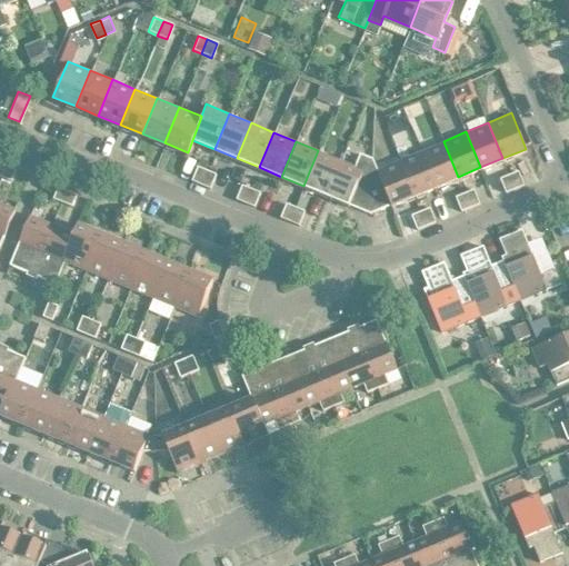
[(421,150),(436,186),(458,177),(443,141),(421,150)]
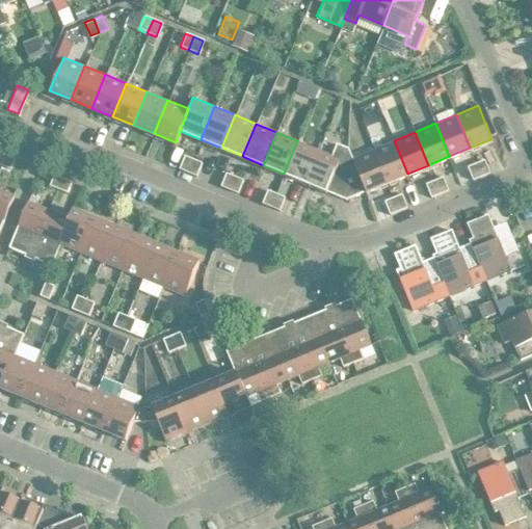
[(297,140),(284,174),(304,182),(318,149),(297,140)]
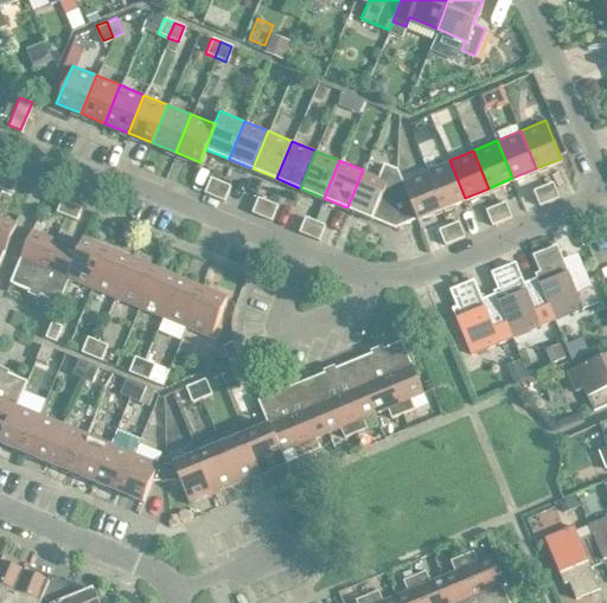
[(426,170),(441,207),(465,198),(449,160),(426,170)]
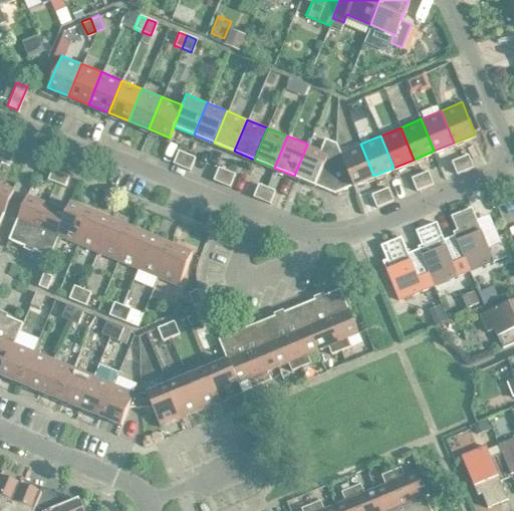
[(352,185),(373,176),(360,144),(340,152),(336,142),(324,137),(319,149),(307,144),(294,176),(314,185),(315,184),(333,191),(352,184),(352,185)]
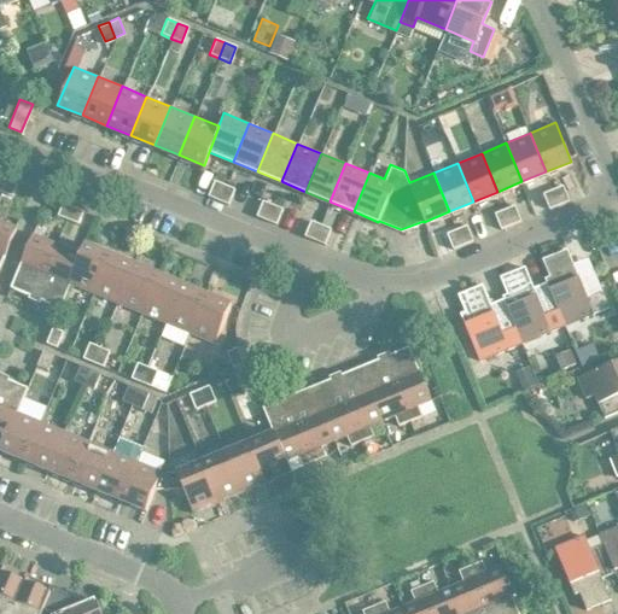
[(6,177),(1,189),(11,194),(17,182),(6,177)]
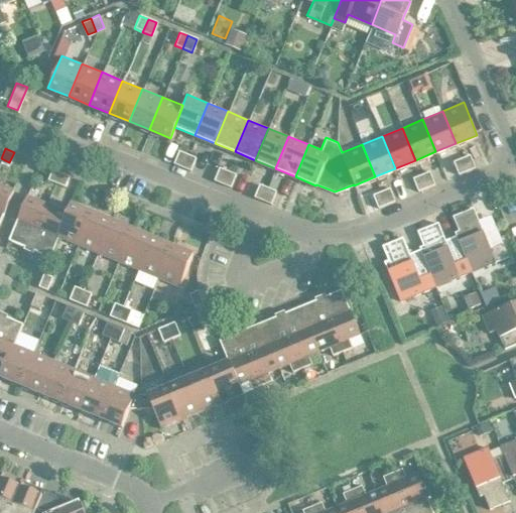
[(173,162),(181,165),(187,152),(178,149),(173,162)]
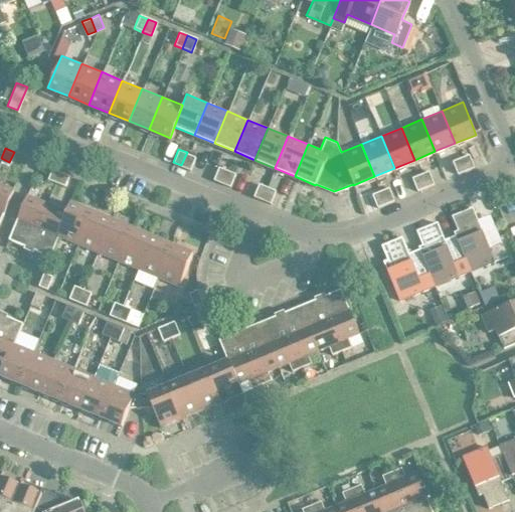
[(189,169),(195,156),(187,152),(181,165),(189,169)]
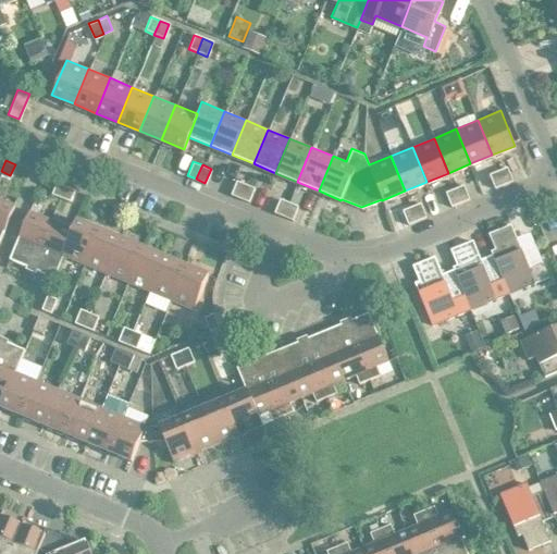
[(507,165),(498,169),(504,183),(512,179),(507,165)]
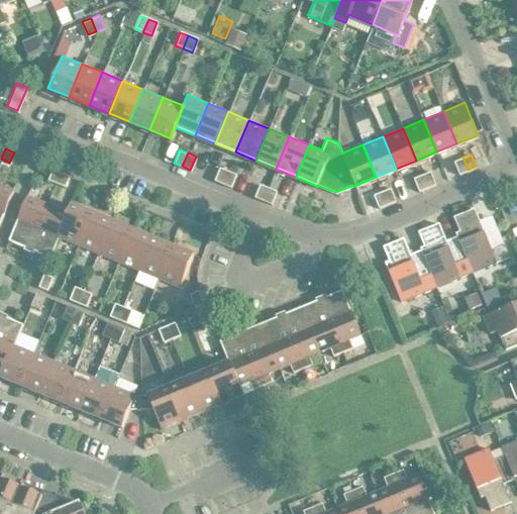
[(468,170),(462,157),(453,161),(459,173),(468,170)]
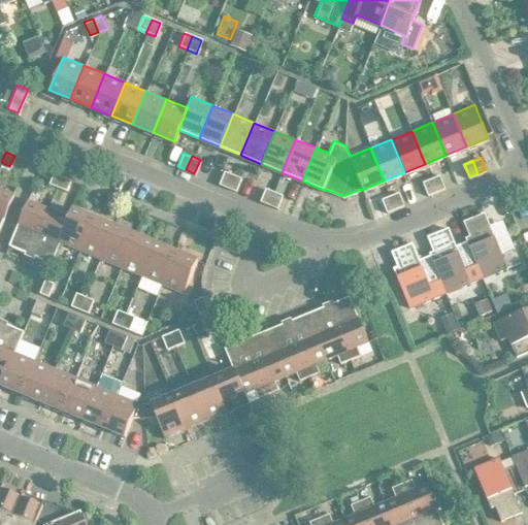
[(227,187),(232,173),(224,169),(219,184),(227,187)]
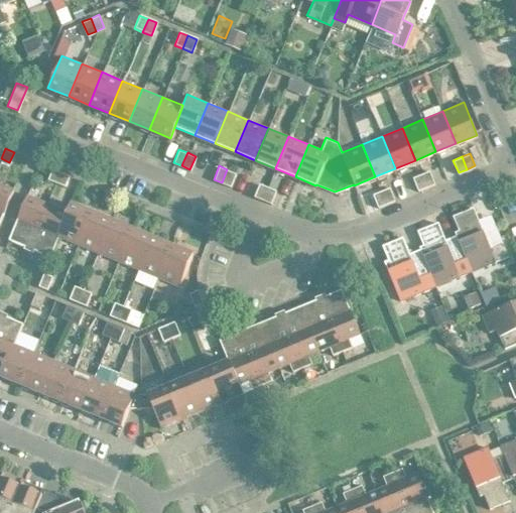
[(47,178),(54,180),(58,170),(52,167),(47,178)]
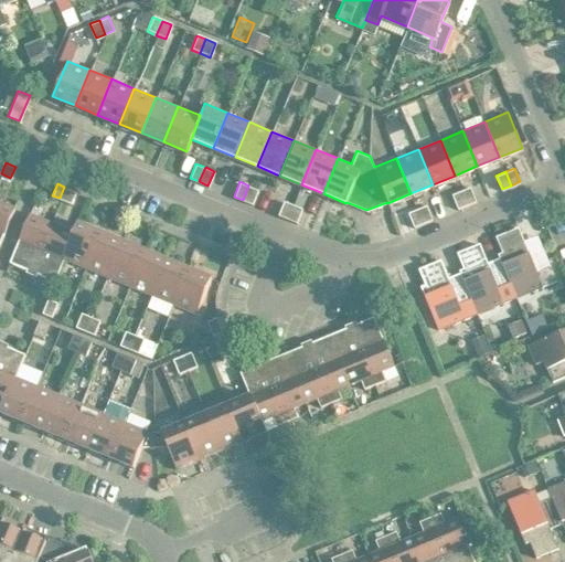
[(252,203),(258,189),(248,186),(243,200),(252,203)]
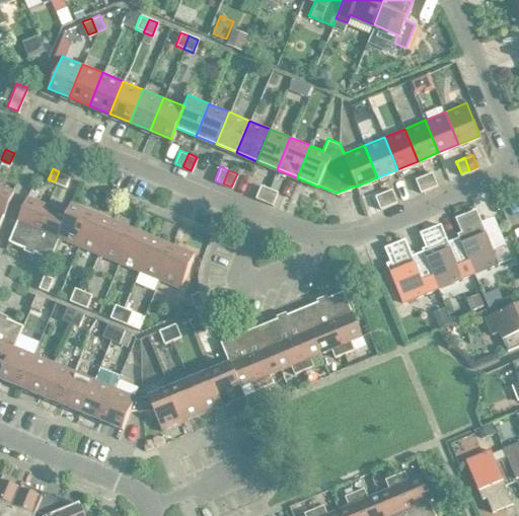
[(437,183),(432,170),(424,174),(429,187),(437,183)]
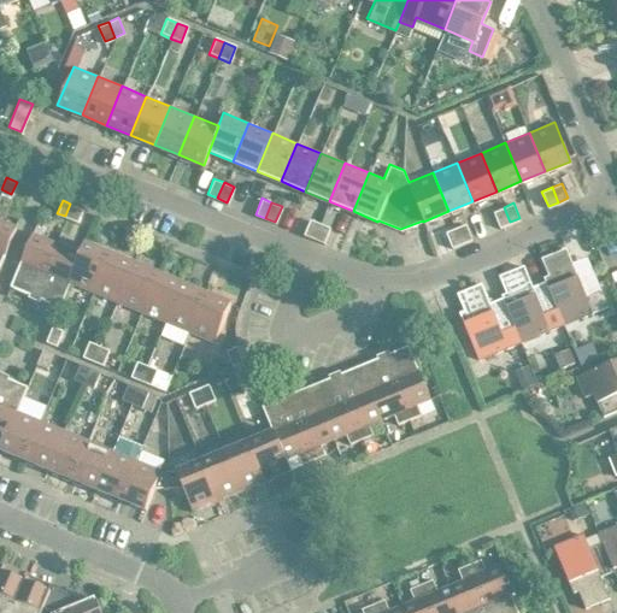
[(70,204),(65,216),(77,222),(82,208),(70,204)]
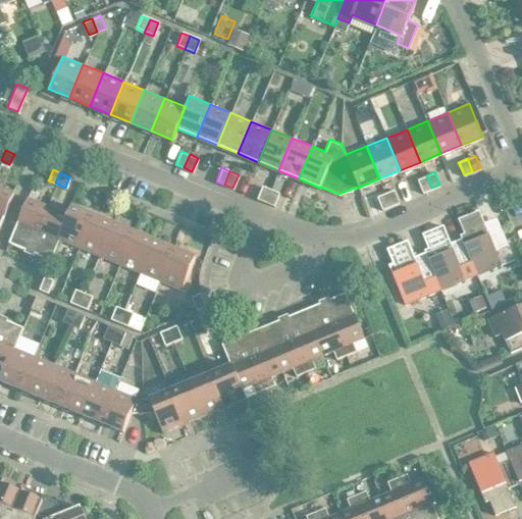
[(426,175),(417,178),(422,192),(431,188),(426,175)]
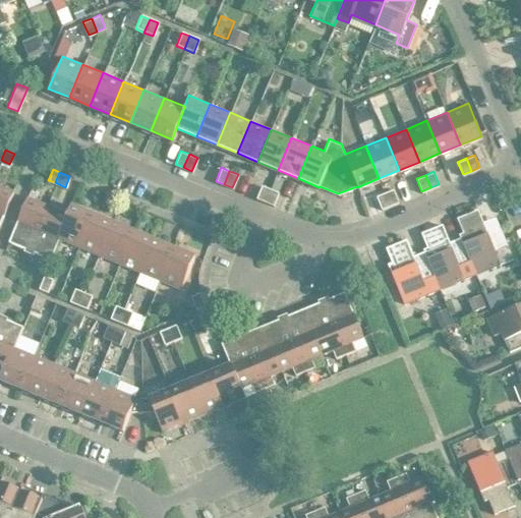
[(0,184),(0,222),(13,190),(0,184)]
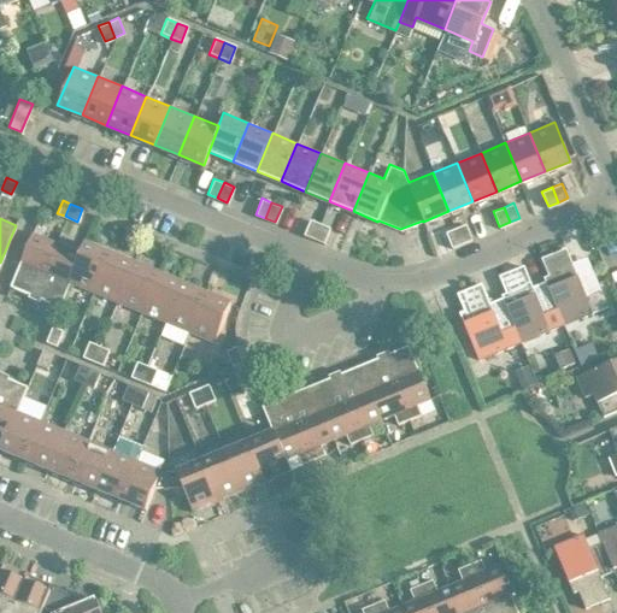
[(313,237),(319,222),(310,218),(304,234),(313,237)]
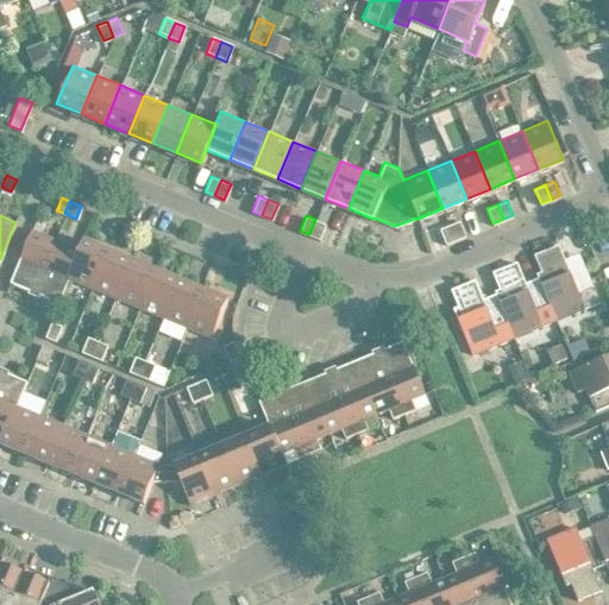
[(319,239),(326,224),(315,219),(309,234),(319,239)]
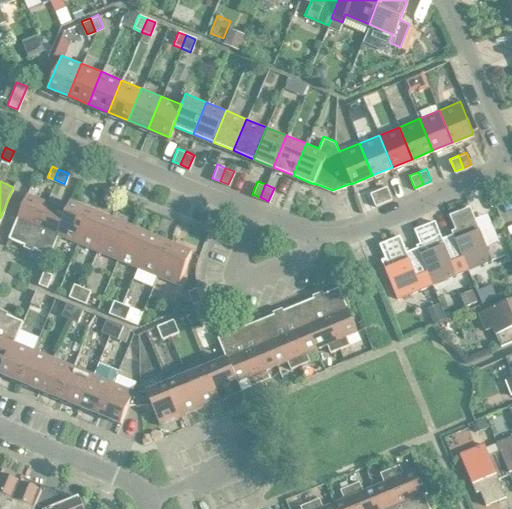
[(386,184),(378,188),(383,201),(392,197),(386,184)]
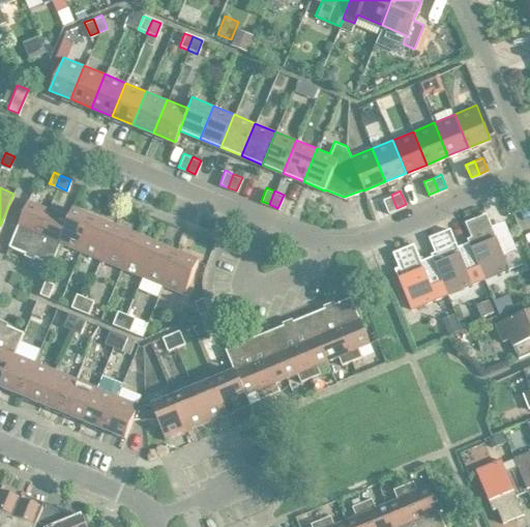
[(396,208),(391,195),(382,199),(388,212),(396,208)]
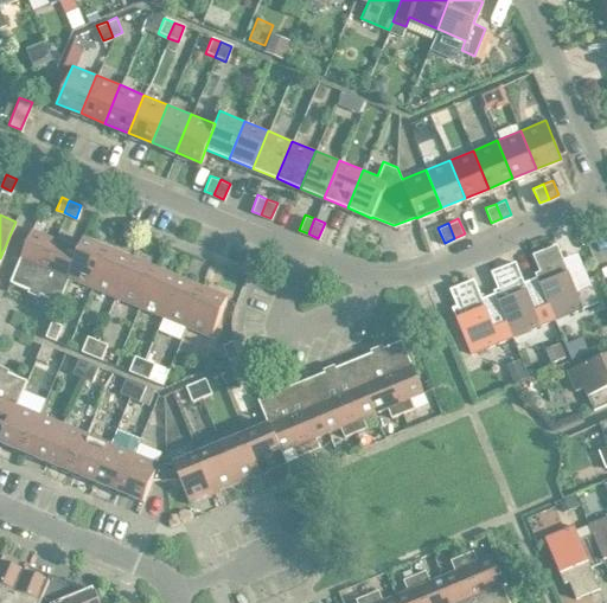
[(34,290),(55,238),(31,228),(10,281),(34,290)]
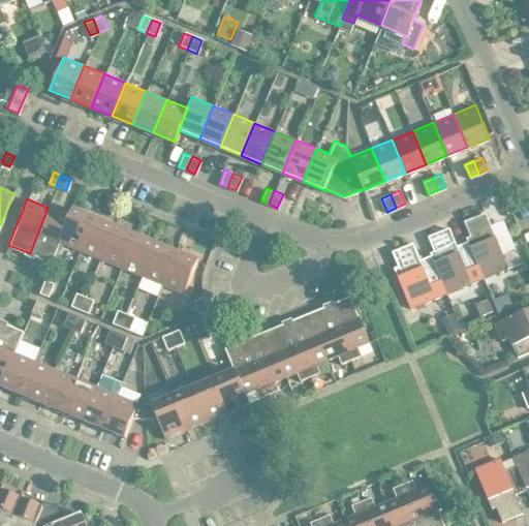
[(80,249),(93,216),(71,207),(68,216),(69,216),(59,240),(60,241),(80,249)]
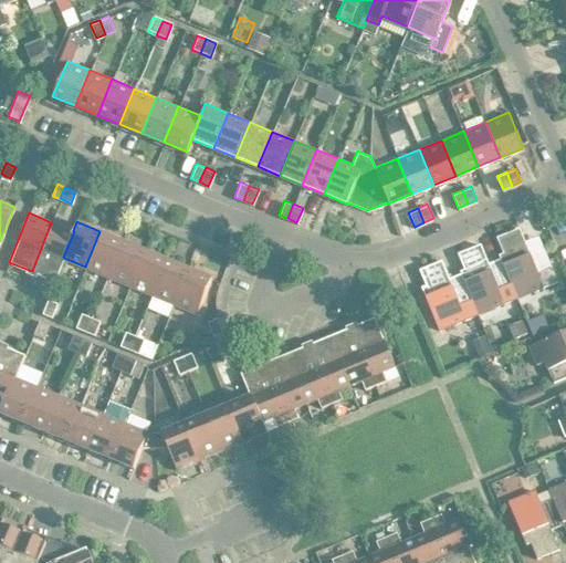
[(55,281),(64,258),(63,257),(74,231),(73,231),(51,222),(32,271),(55,281)]
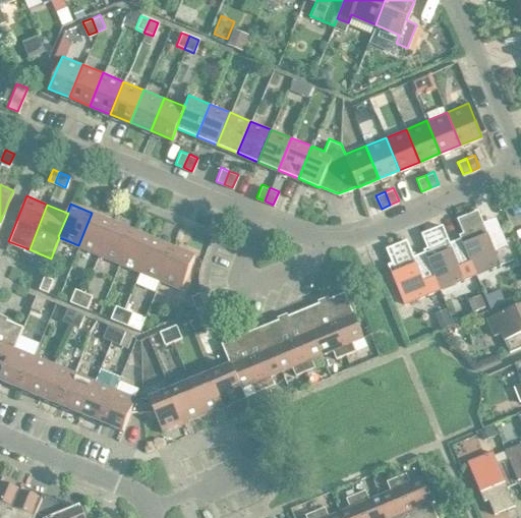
[(495,214),(482,219),(477,209),(457,217),(463,231),(459,233),(460,236),(470,261),(475,273),(500,262),(495,249),(507,244),(495,214)]
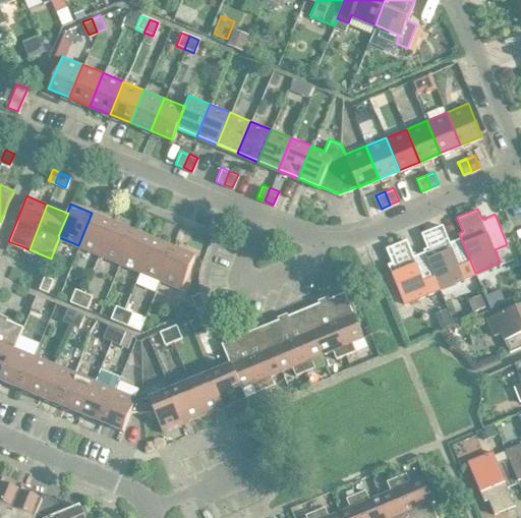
[(99,253),(112,221),(92,213),(78,245),(99,253)]
